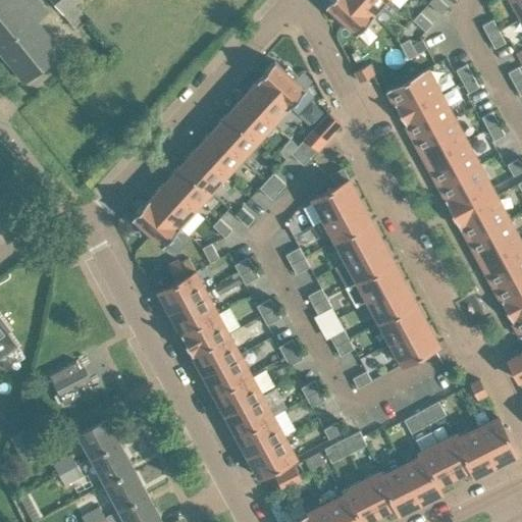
[(0,0),(0,50),(24,81),(61,50),(49,35),(39,22),(25,6),(33,0),(0,0)]
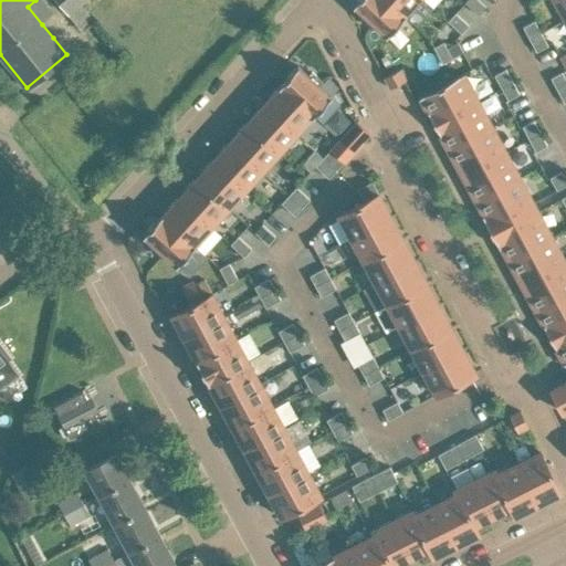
[(81,4),(85,0),(56,0),(82,31),(94,22),(81,4)]
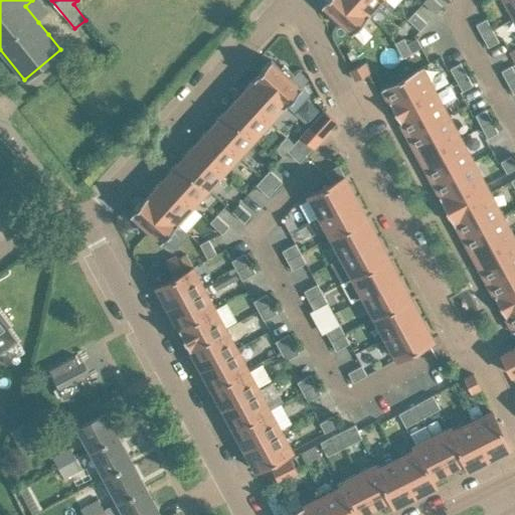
[(341,21),(352,31),(368,14),(353,0),(324,0),(322,4),(331,12),(328,16),(338,24),(341,21)]
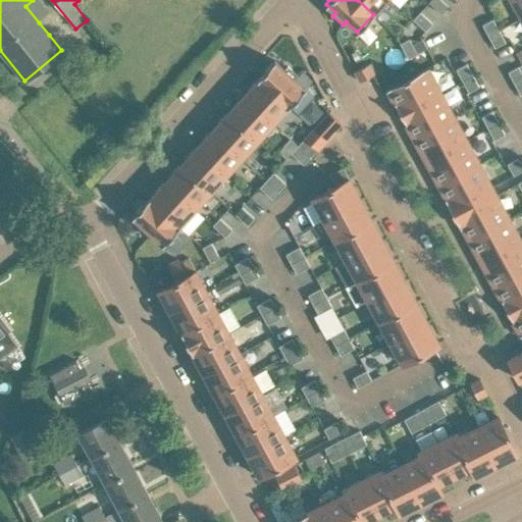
[(358,0),(373,14),(385,0),(358,0)]
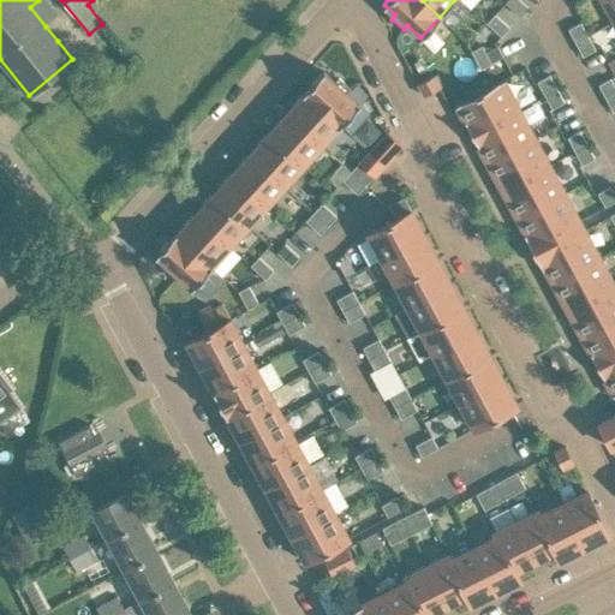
[(527,6),(520,0),(507,0),(506,3),(520,16),(520,15),(527,7),(527,6)]
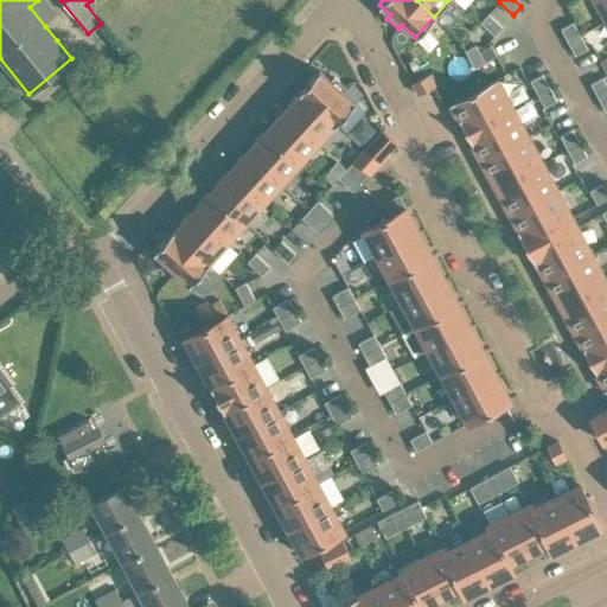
[(606,0),(594,0),(606,20),(606,19),(606,0)]
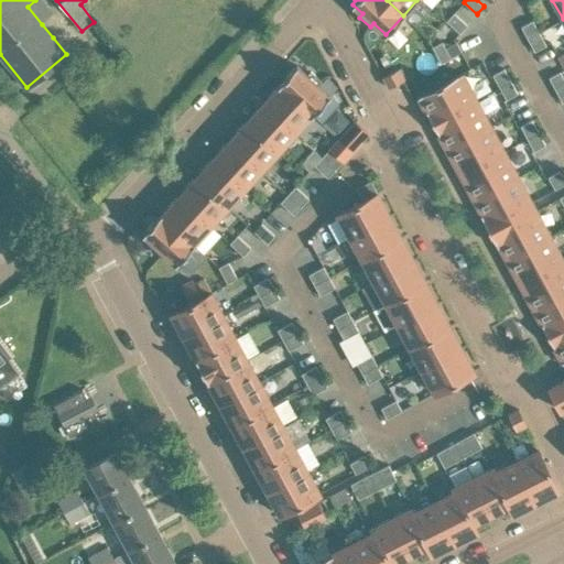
[(467,24),(454,12),(446,20),(459,33),(467,24)]
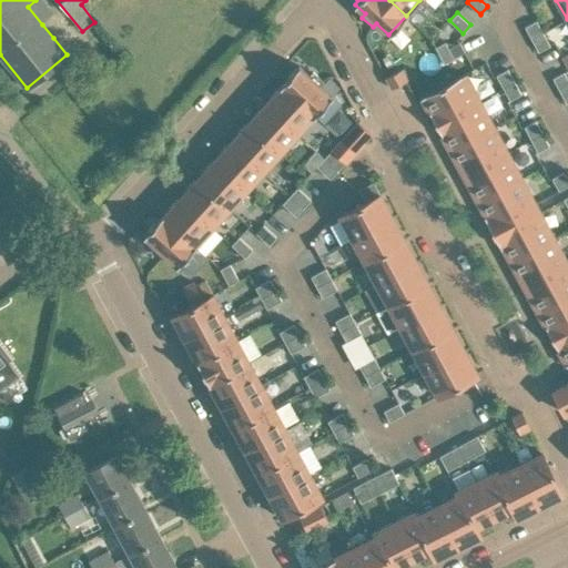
[(531,38),(543,32),(536,20),(525,27),(531,38)]
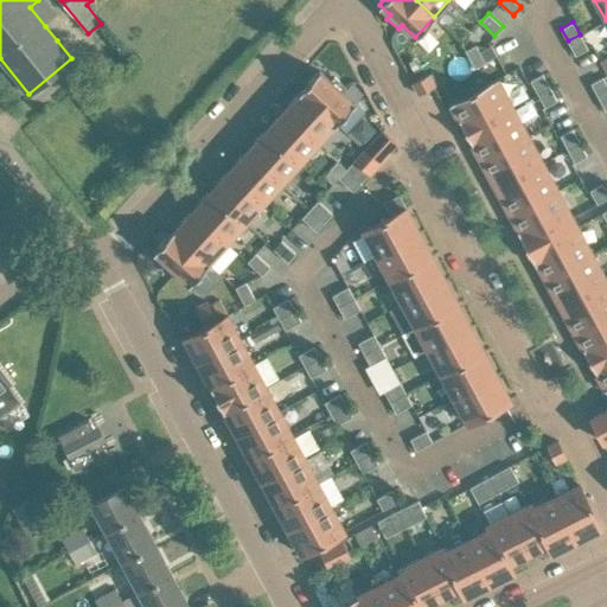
[(575,55),(588,49),(580,34),(568,40),(575,55)]
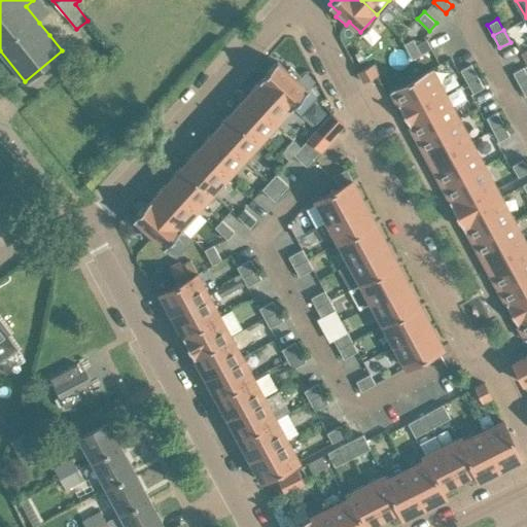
[(412,59),(421,54),(413,38),(405,43),(412,59)]
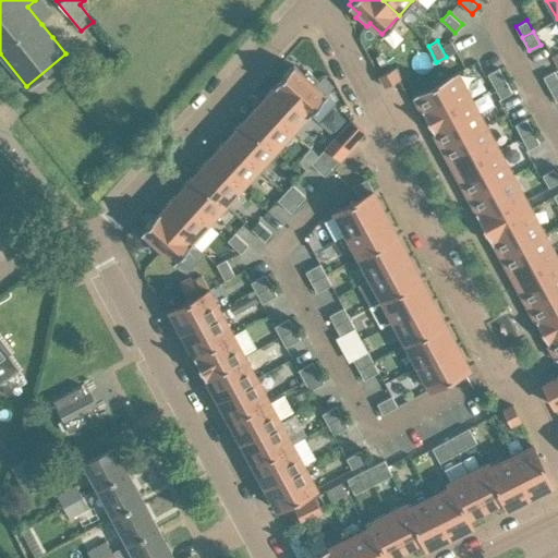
[(310,113),(327,94),(317,85),(314,83),(317,80),(307,70),(304,73),(293,63),(276,83),(310,113)]
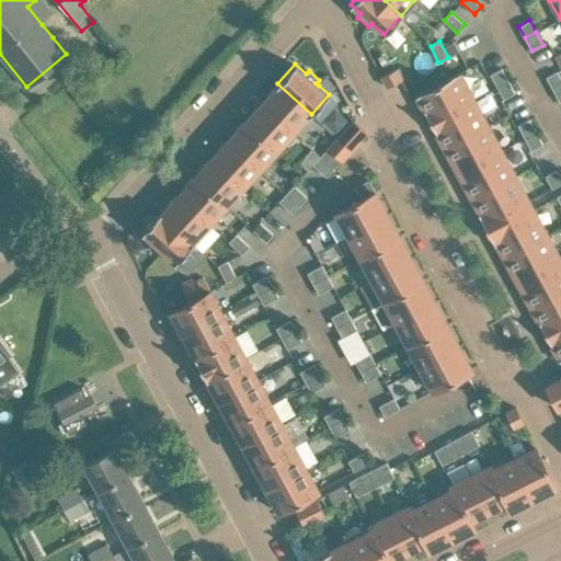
[(397,68),(381,76),(387,87),(400,79),(402,78),(397,68)]
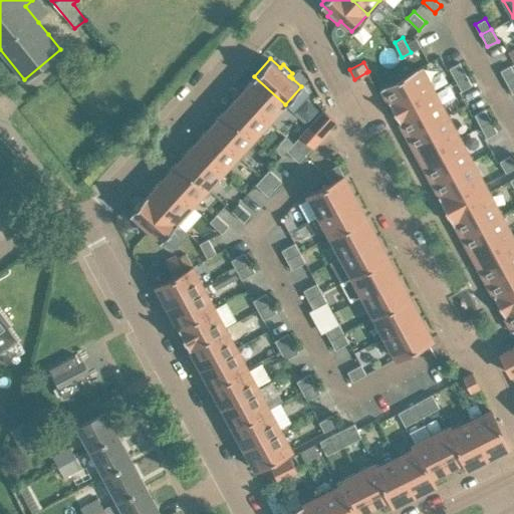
[(456,79),(466,73),(460,62),(449,67),(456,79)]
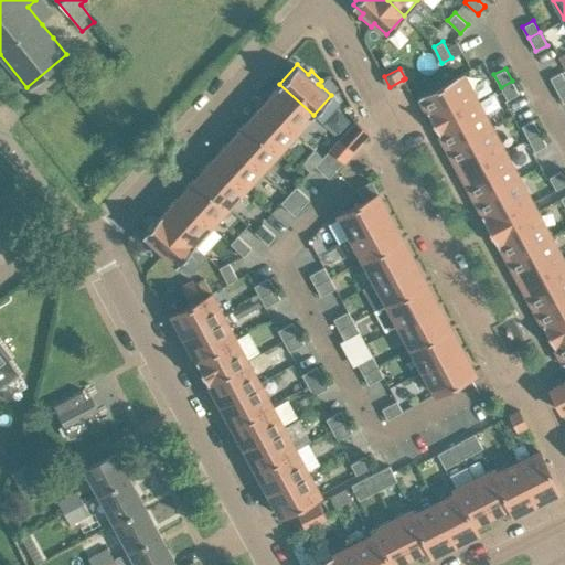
[(556,89),(564,84),(564,77),(562,71),(550,77),(556,89)]
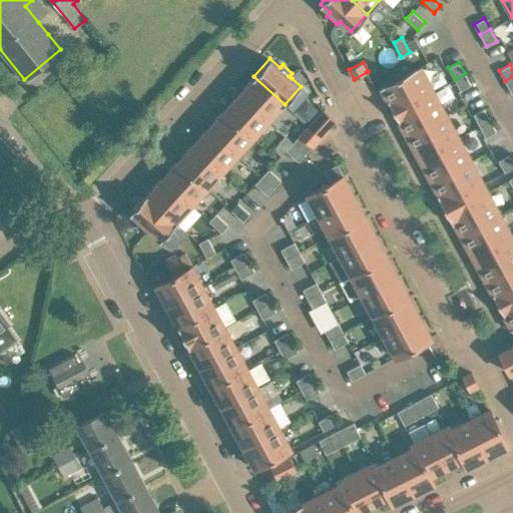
[(393,110),(432,89),(420,66),(381,87),(393,110)]
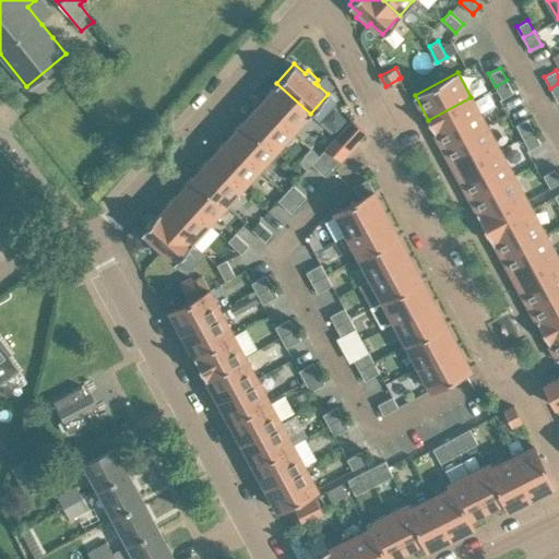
[(325,78),(318,85),(328,94),(334,86),(325,78)]
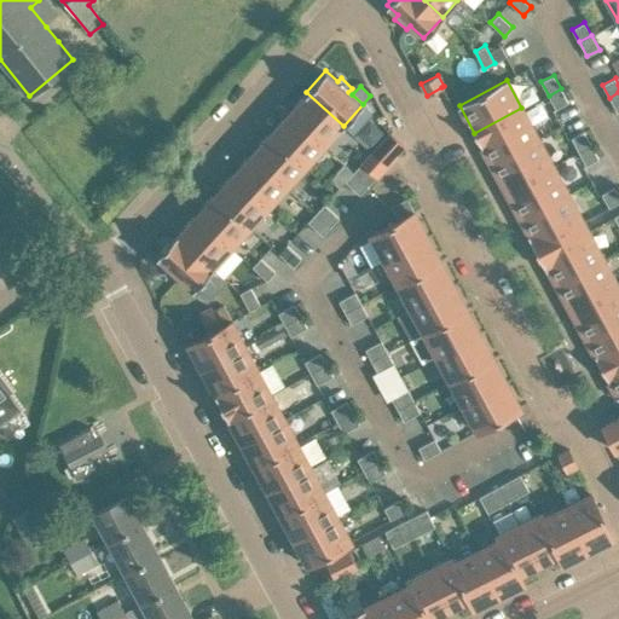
[(556,109),(568,102),(561,88),(549,96),(556,109)]
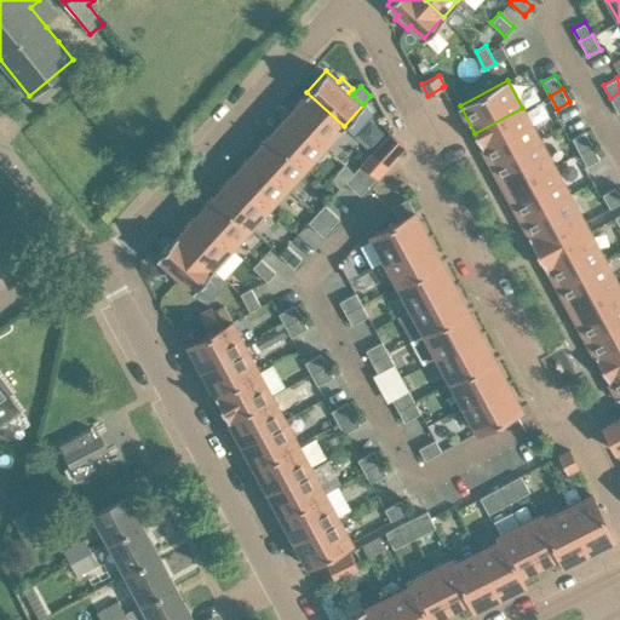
[(288,113),(325,147),(344,126),(306,92),(288,113)]
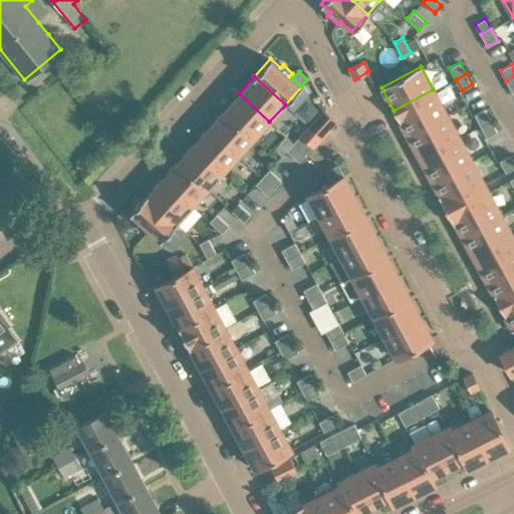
[(407,135),(446,112),(433,89),(394,110),(407,135)]
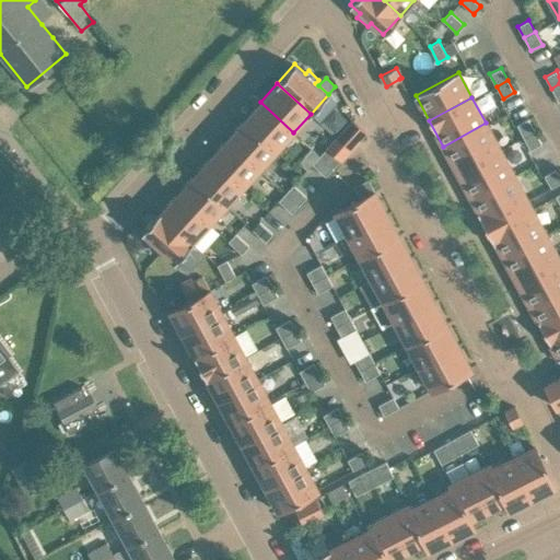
[(293,132),(260,102),(243,120),(277,150),(293,132)]
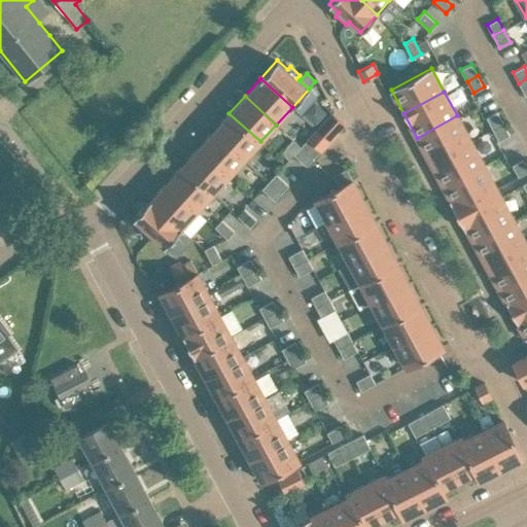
[(493,129),(503,124),(497,111),(487,117),(493,129)]
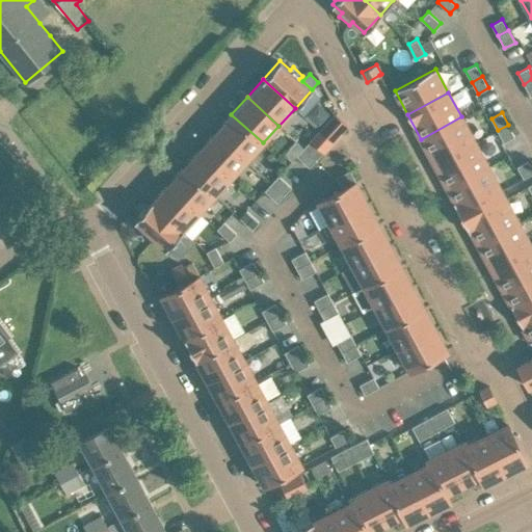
[(347,125),(336,114),(335,113),(328,121),(341,132),(347,125)]
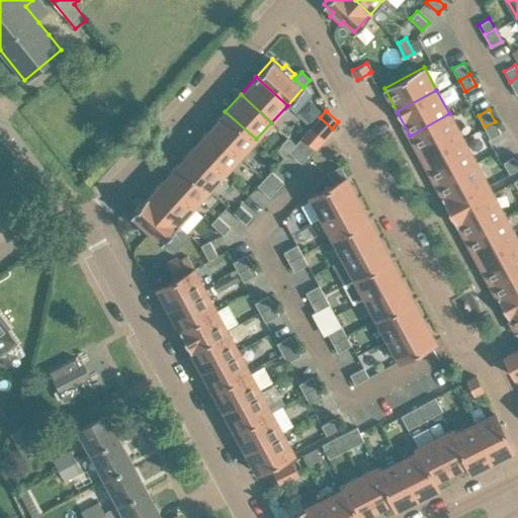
[(209,128),(240,156),(256,139),(225,111),(209,128)]
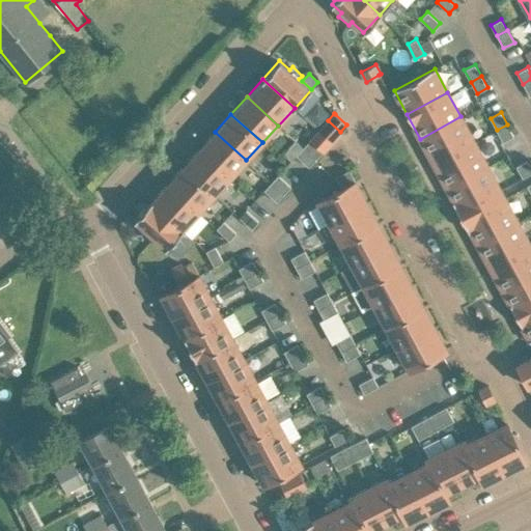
[(432,163),(473,141),(460,116),(420,139),(432,163)]
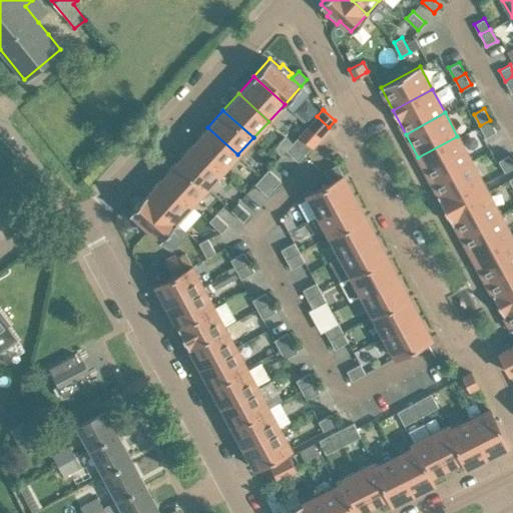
[(486,136),(496,131),(490,120),(480,125),(486,136)]
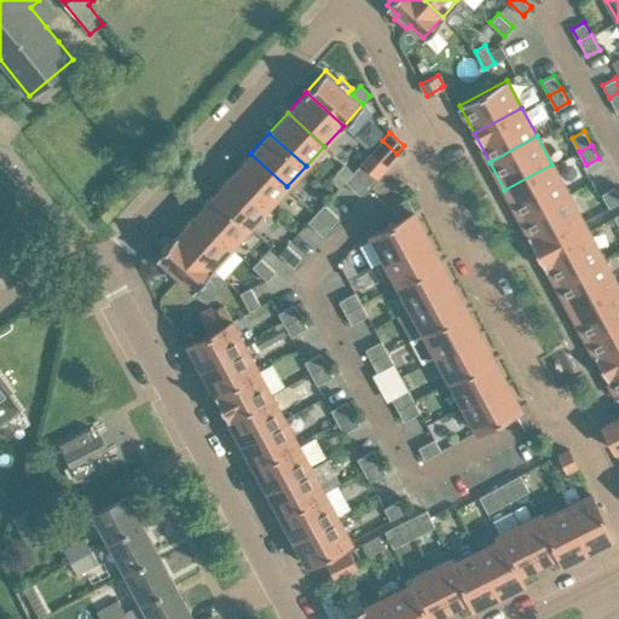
[(287,186),(250,154),(232,173),(268,207),(287,186)]
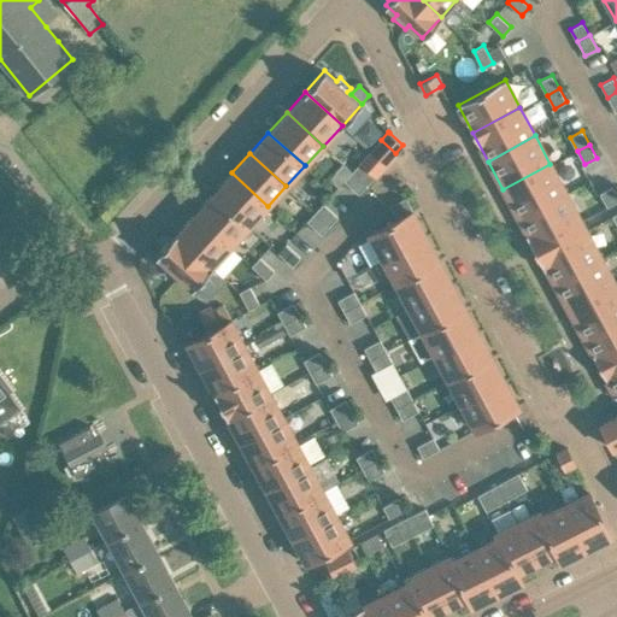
[(342,163),(329,177),(339,187),(344,181),(352,171),(342,163)]
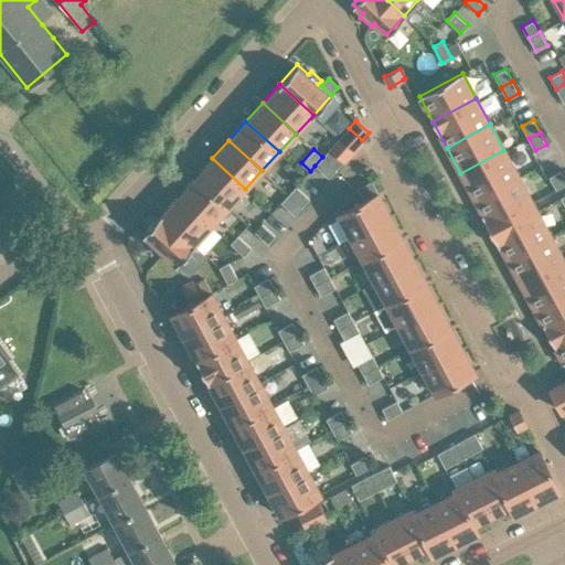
[(343,161),(330,149),(322,157),(336,169),(343,161)]
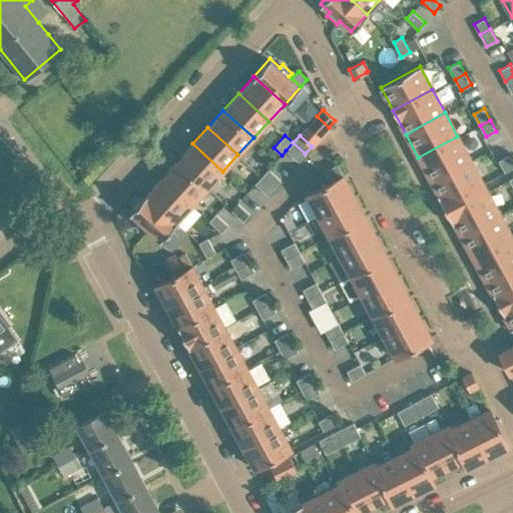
[(431,180),(470,159),(457,136),(418,157),(431,180)]
